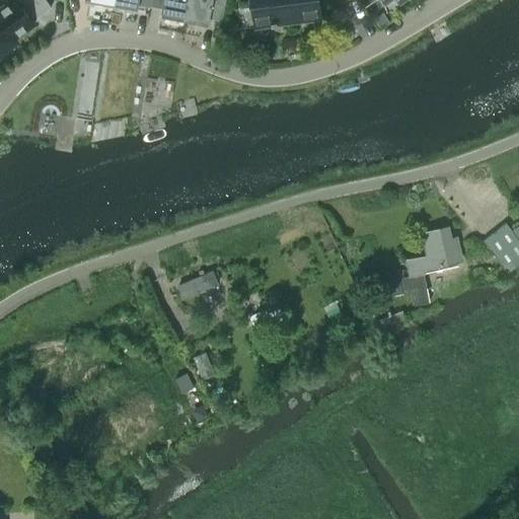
[(0,55),(18,42),(16,39),(35,24),(33,21),(53,8),(47,0),(14,0),(0,10),(0,55)]
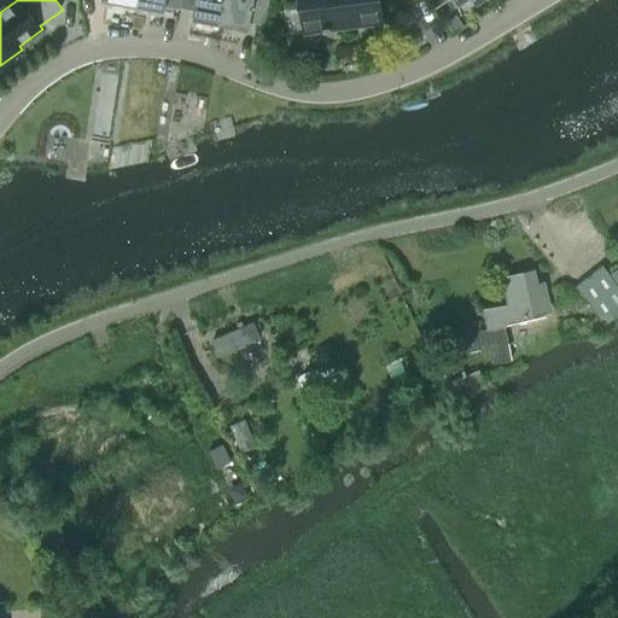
[(193,13),(222,18),(226,0),(188,0),(188,9),(194,10),(193,13)]
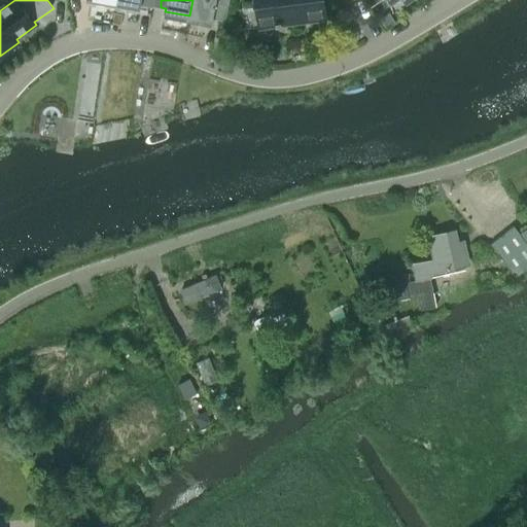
[(192,0),(189,15),(213,21),(214,18),(226,20),(230,0),(192,0)]
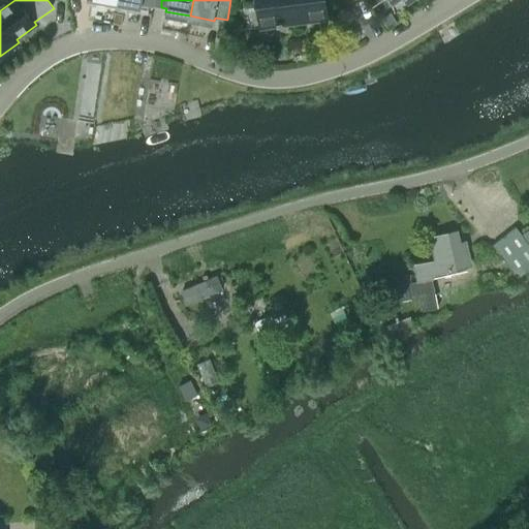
[(328,0),(257,0),(262,28),(331,17),(328,0)]
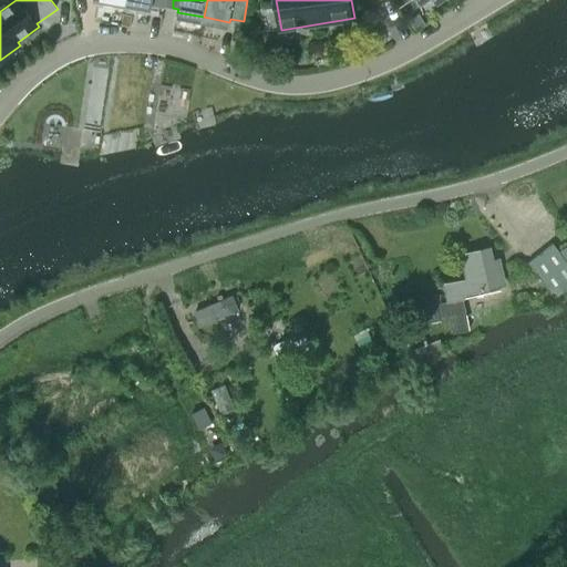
[(566,265),(552,243),(527,261),(550,296),(566,284),(566,265)]
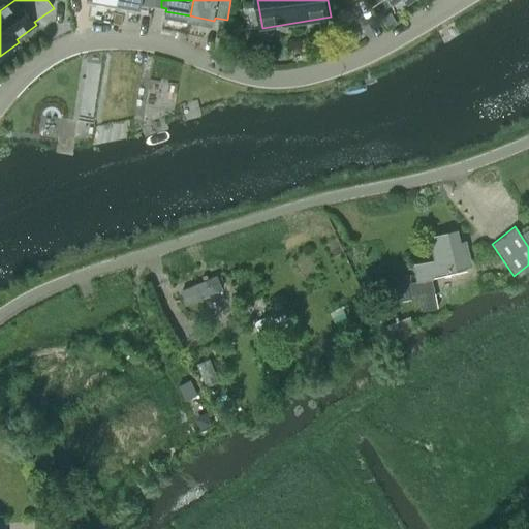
[(435,260),(413,266),(417,282),(395,287),(398,302),(419,298),(423,310),(437,308),(431,277),(466,270),(465,266),(469,265),(464,242),(459,243),(456,231),(430,237),(435,260)]
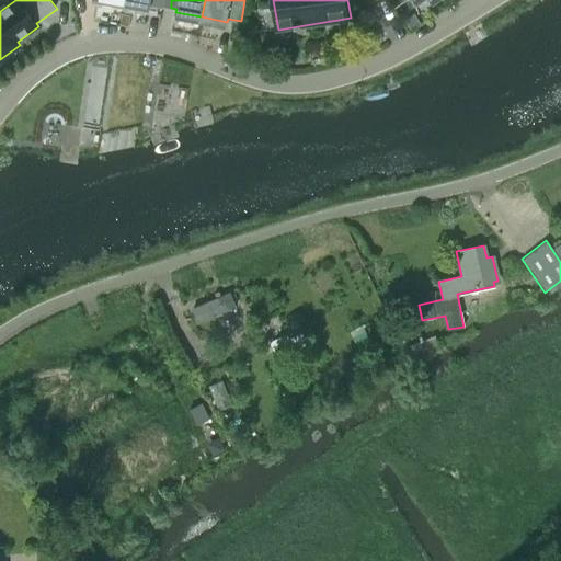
[(229,293),(192,308),(198,322),(235,307),(229,293)]
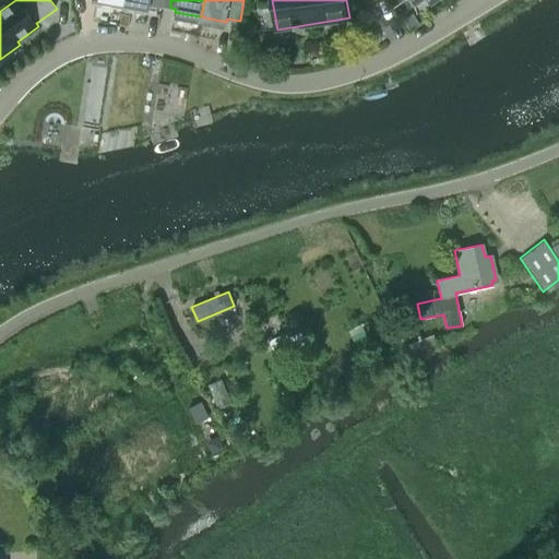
[(284,333),(269,341),(273,352),(289,344),(284,333)]
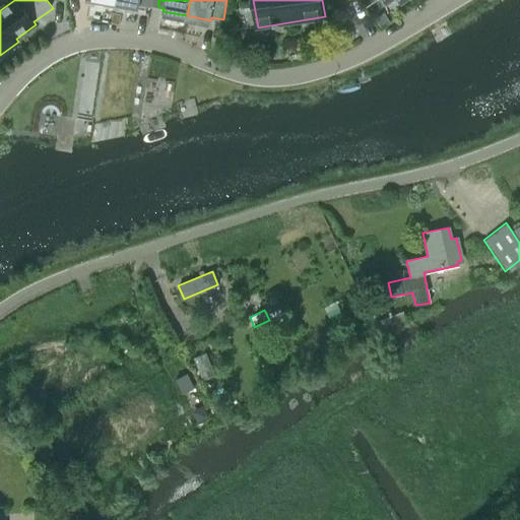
[(403,311),(378,322),(381,330),(406,320),(403,311)]
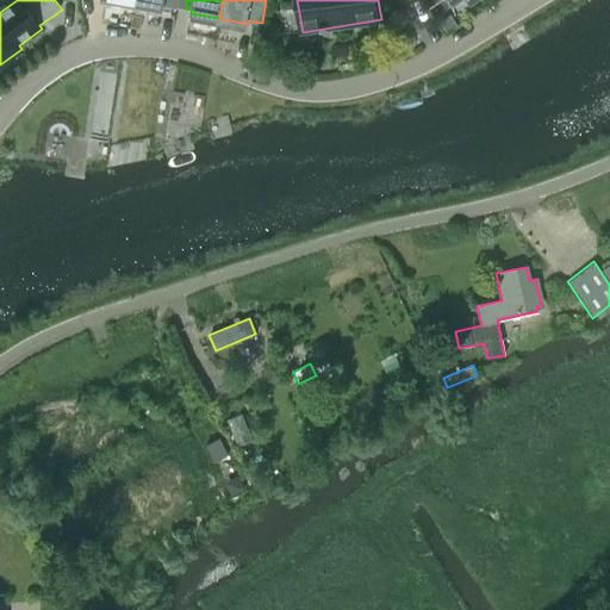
[(237,446),(251,441),(241,414),(226,419),(237,446)]
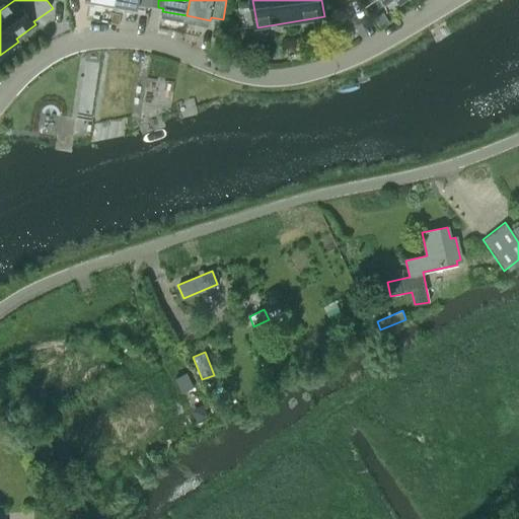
[(195,409),(193,413),(197,421),(208,416),(203,404),(195,409)]
